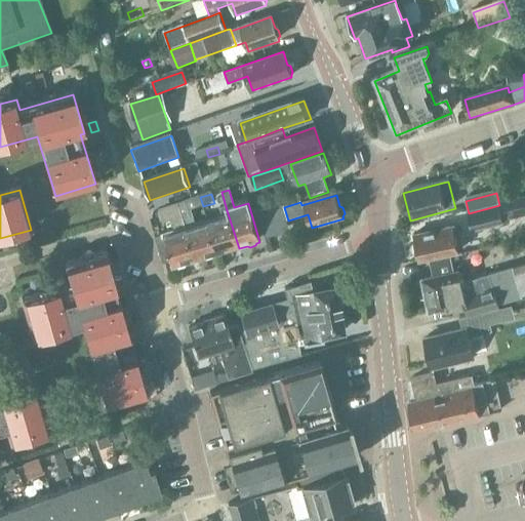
[(189,204),(179,207),(196,262),(205,258),(207,259),(212,258),(213,256),(217,254),(208,223),(207,223),(193,228),(188,211),(202,206),(203,206),(200,197),(188,201),(189,204)]
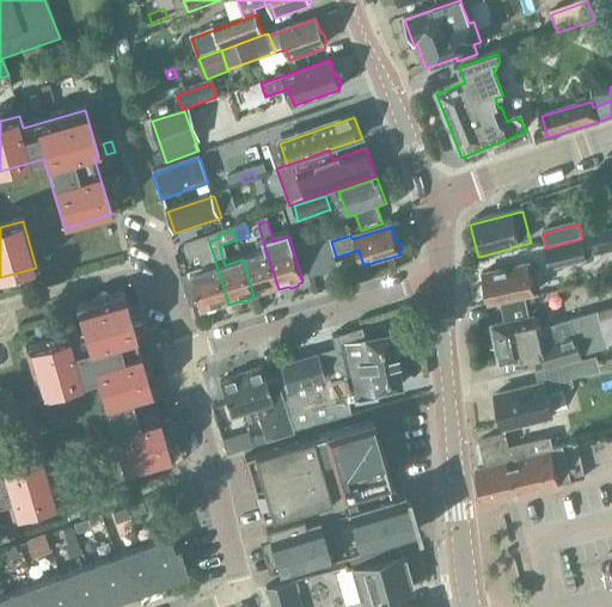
[(582,241),(544,251),(550,273),(588,262),(587,261),(587,258),(611,251),(611,231),(582,239),(582,241)]
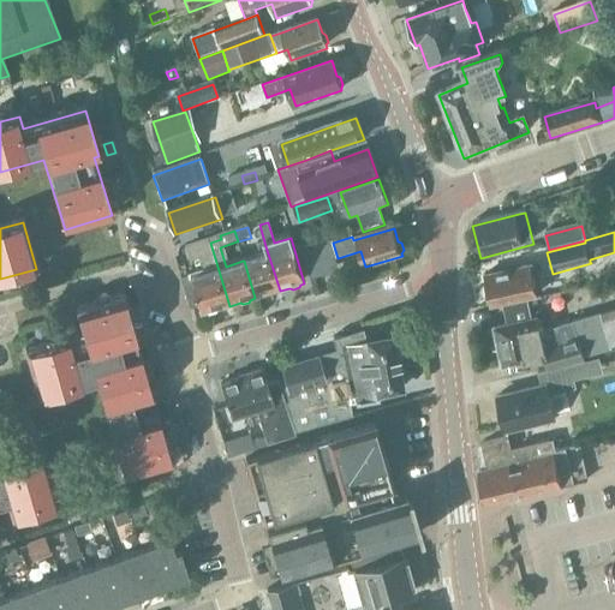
[(329,241),(303,249),(308,264),(334,256),(329,241)]
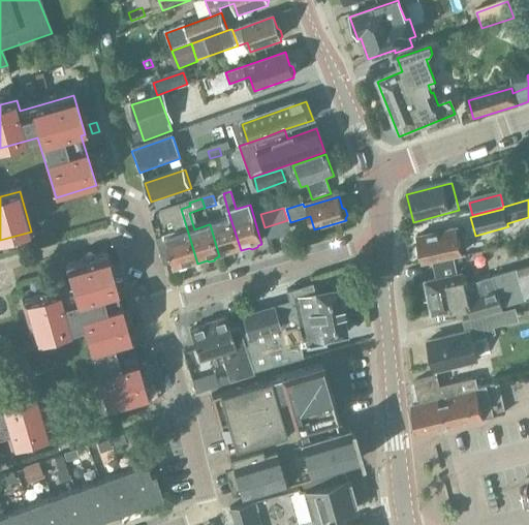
[(181,209),(165,213),(168,224),(174,222),(178,235),(165,238),(175,270),(178,269),(181,271),(186,269),(187,267),(197,264),(181,209)]
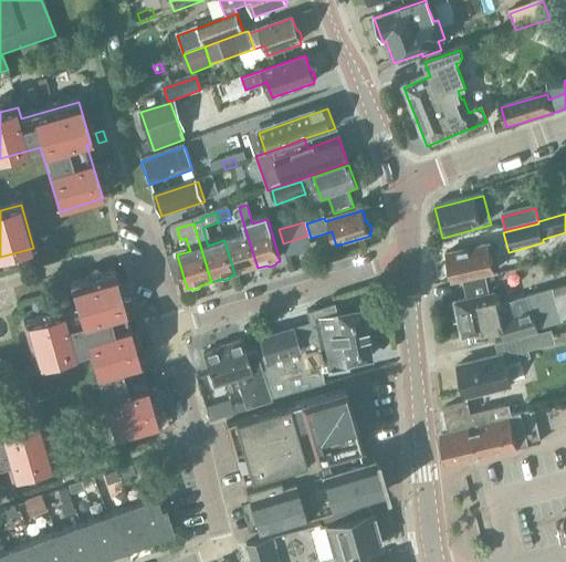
[(238,237),(224,240),(234,274),(237,274),(239,276),(244,274),(247,271),(258,268),(244,227),(236,229),(238,237)]
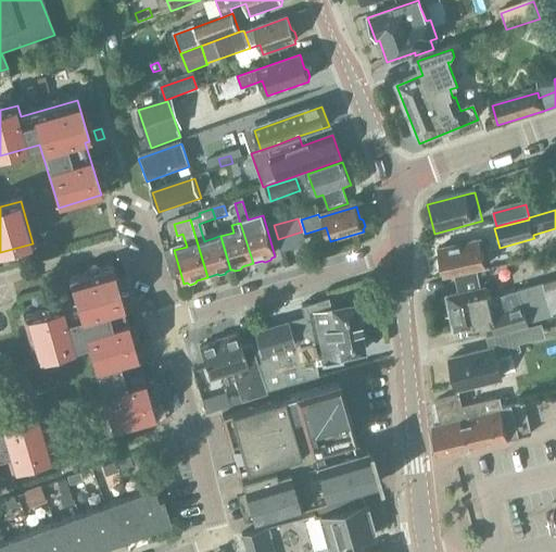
[(444,278),(454,276),(478,272),(485,270),(480,242),(439,251),(441,260),(438,261),(440,270),(443,268),(444,278)]
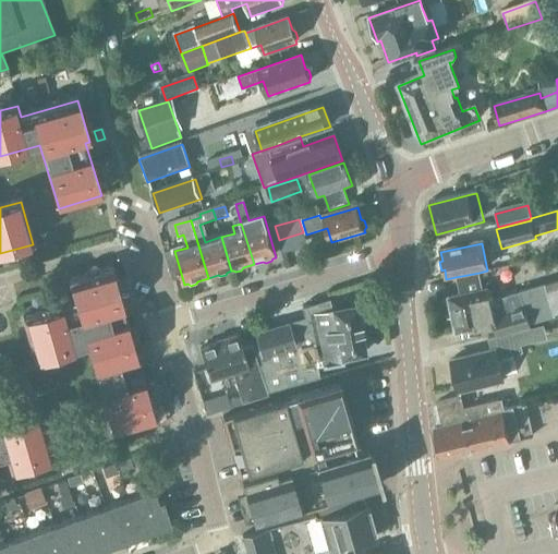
[(74,304),(36,315),(22,320),(35,362),(88,347),(112,434),(155,421),(143,378),(129,383),(124,364),(138,361),(124,315),(112,271),(69,284),(74,304)]
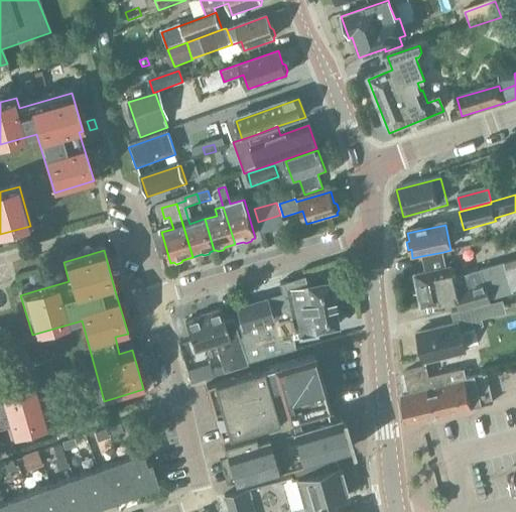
[(452,269),(414,276),(417,291),(420,309),(449,303),(456,302),(459,310),(512,293),(515,291),(515,260),(503,265),(454,280),(452,269)]
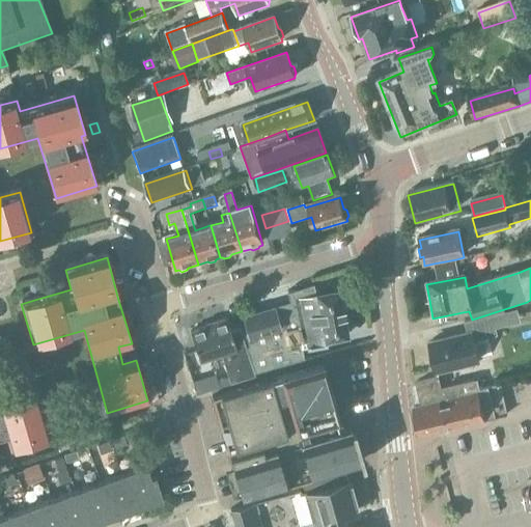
[(287,294),(289,303),(240,317),(246,340),(248,340),(250,348),(247,349),(254,373),(304,359),(300,342),(305,341),(307,349),(325,345),(324,342),(347,337),(339,292),(316,296),(314,285),(287,294)]
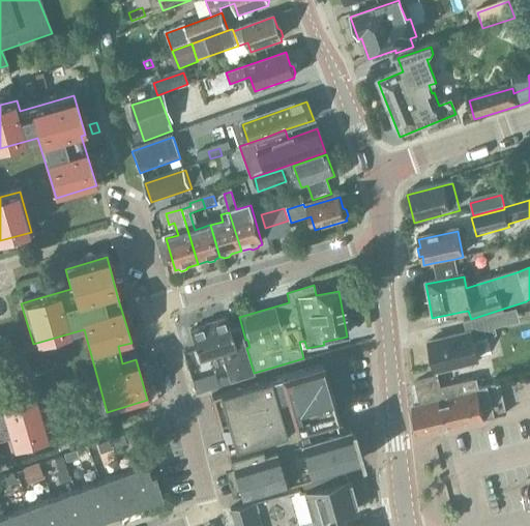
[(466,335),(429,345),(435,373),(477,362),(472,342),(496,337),(491,316),(463,323),(466,335)]
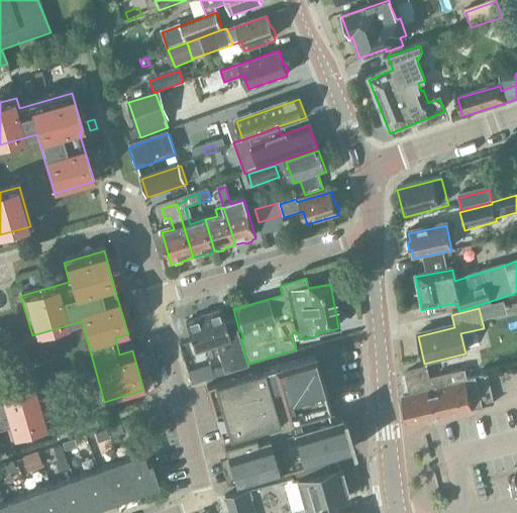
[(224,324),(220,312),(208,316),(208,318),(185,324),(193,353),(216,346),(223,370),(224,375),(246,368),(232,321),(224,324)]
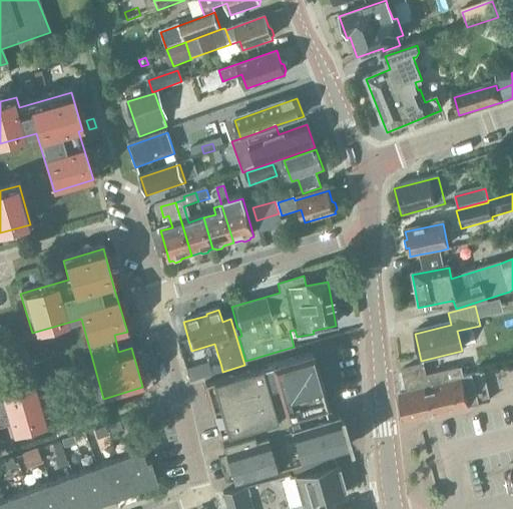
[(294,477),(336,466),(333,455),(345,452),(341,435),(345,434),(342,421),(343,421),(341,415),(328,419),(325,409),(329,408),(313,355),(204,386),(220,439),(227,437),(228,442),(221,444),(233,483),(284,469),(294,477)]
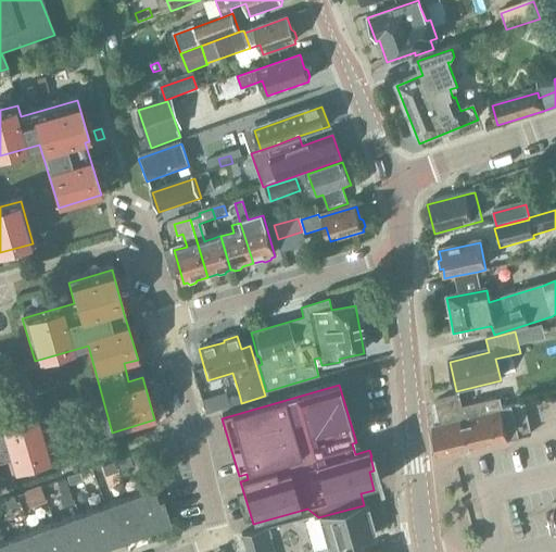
[(240,398),(228,401),(230,406),(241,403),(240,398)]
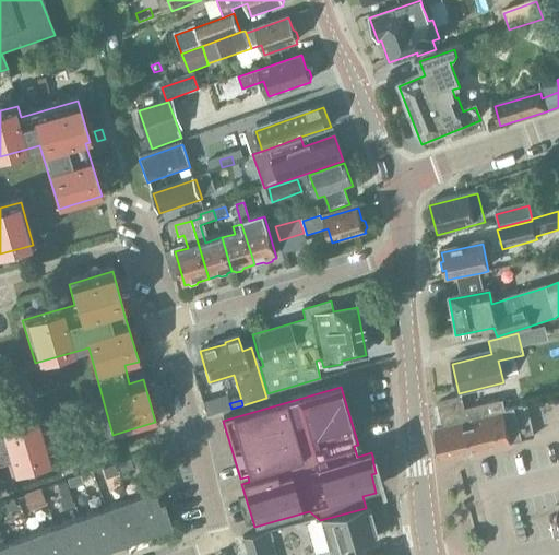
[(442,427),(500,413),(498,402),(464,410),(462,400),(437,406),(442,427)]
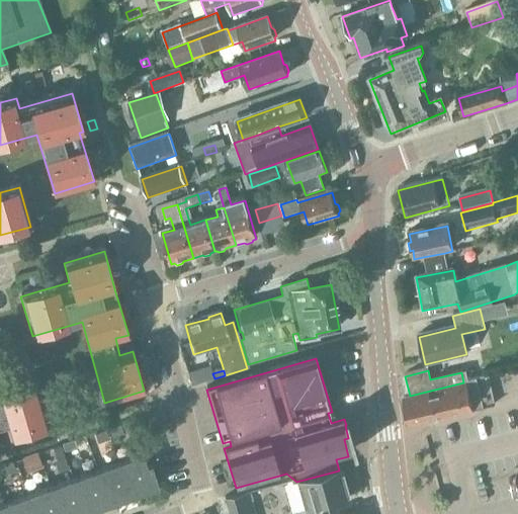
[(488,376),(465,382),(465,383),(464,383),(463,382),(410,396),(410,397),(402,399),(406,416),(404,417),(407,427),(495,406),(488,376)]
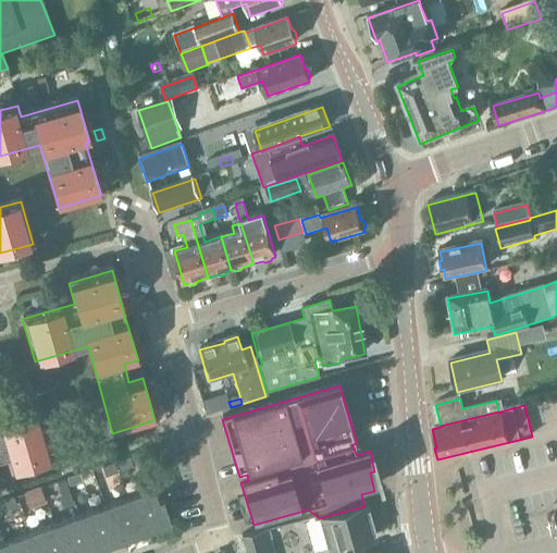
[(0,461),(7,459),(10,470),(52,458),(40,416),(0,427),(0,461)]
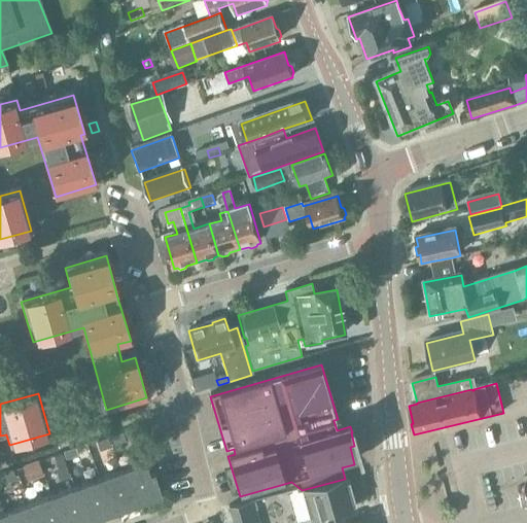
[(75,431),(68,433),(71,442),(77,439),(75,431)]
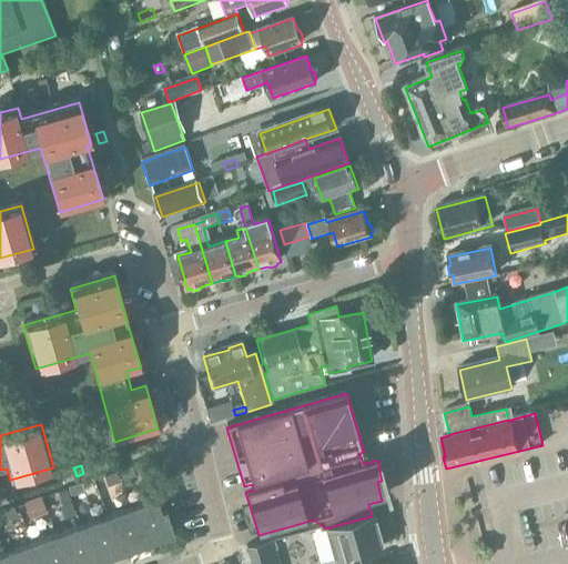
[(131,472),(119,476),(122,484),(134,480),(131,472)]
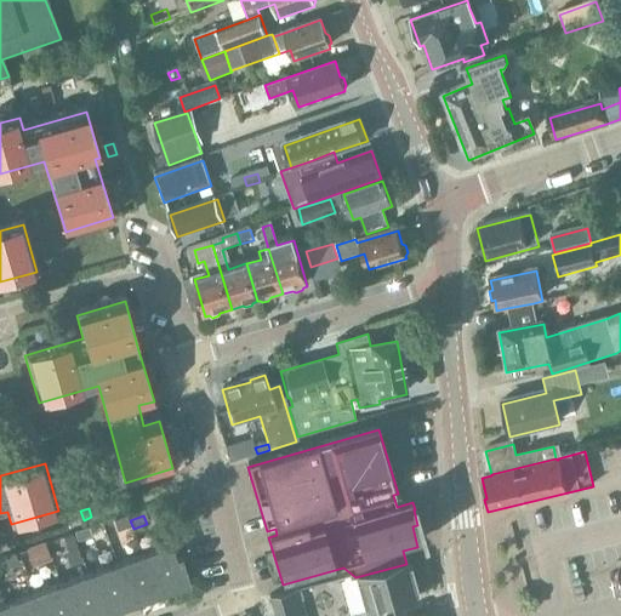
[(127,519),(114,524),(118,534),(131,529),(127,519)]
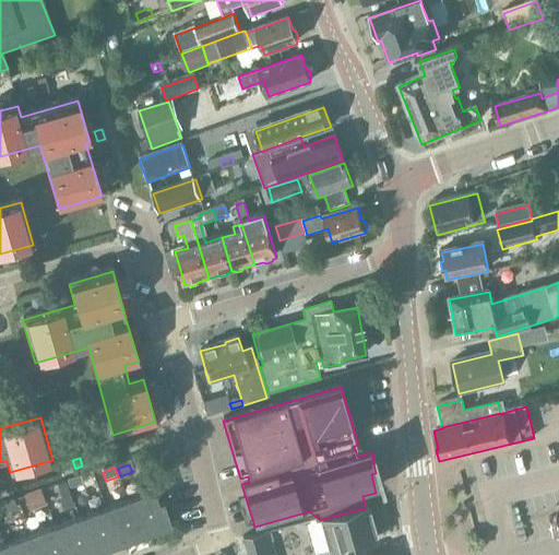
[(86,477),(70,484),(74,497),(91,491),(86,477)]
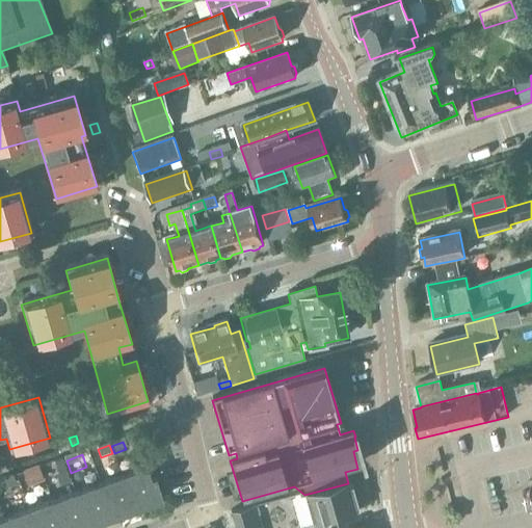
[(63,462),(55,464),(59,475),(67,472),(63,462)]
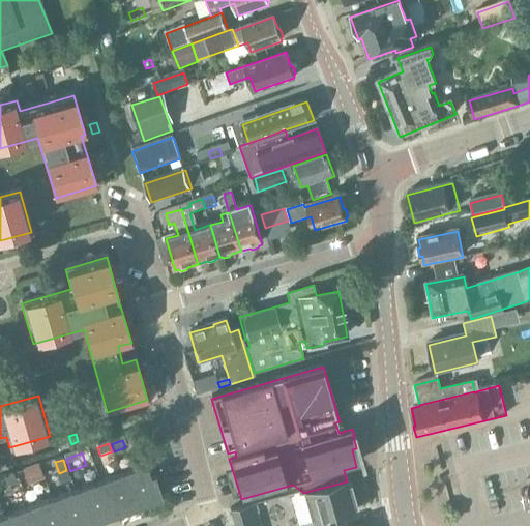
[(125,474),(138,509),(162,500),(153,477),(149,479),(145,468),(125,474)]
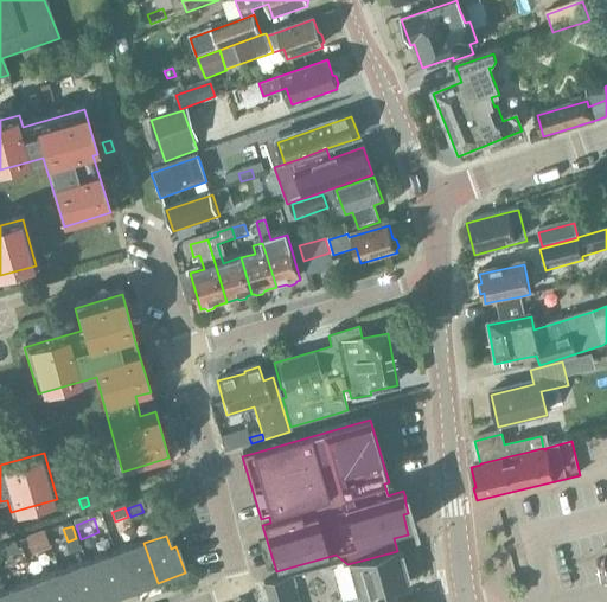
[(44,538),(26,545),(31,558),(49,551),(44,538)]
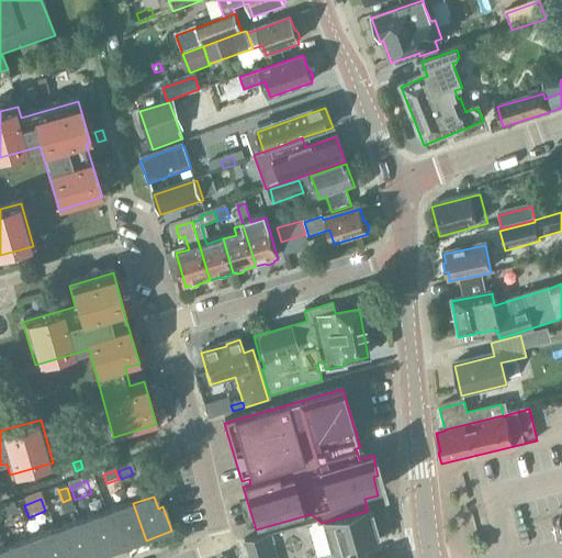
[(108,513),(121,549),(146,540),(133,503),(108,513)]
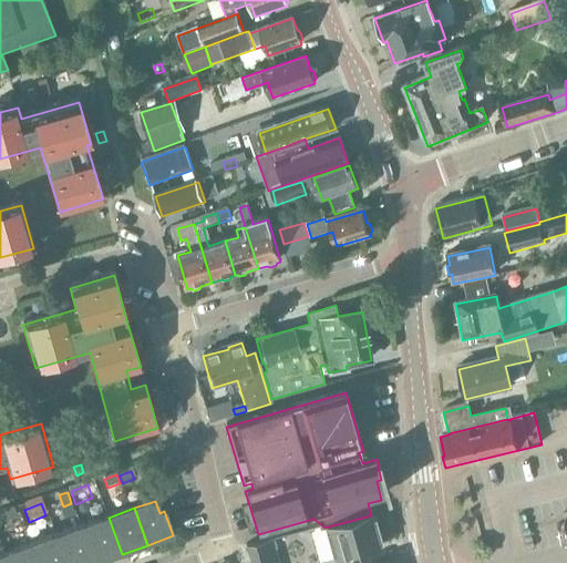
[(14,510),(1,514),(4,522),(17,518),(14,510)]
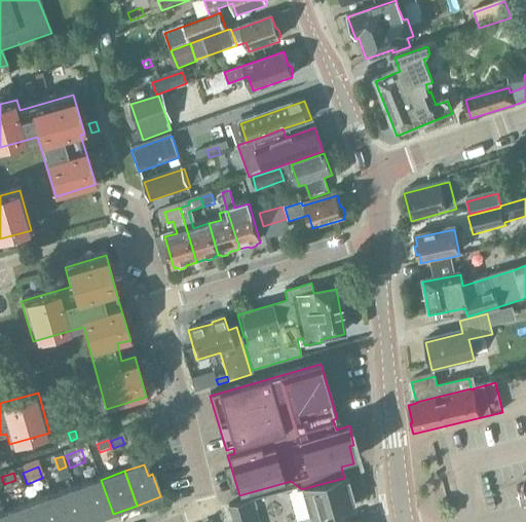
[(342,521),(340,513),(354,509),(345,478),(344,478),(301,489),(302,489),(310,520),(307,521),(342,521)]
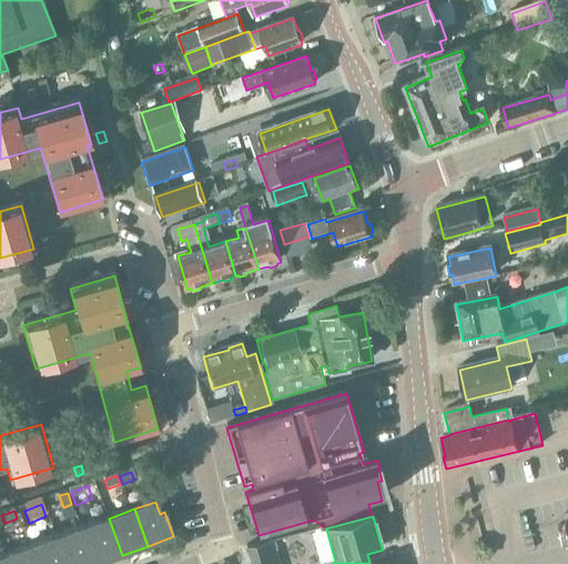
[(84,527),(98,563),(101,563),(122,555),(109,519),(84,527)]
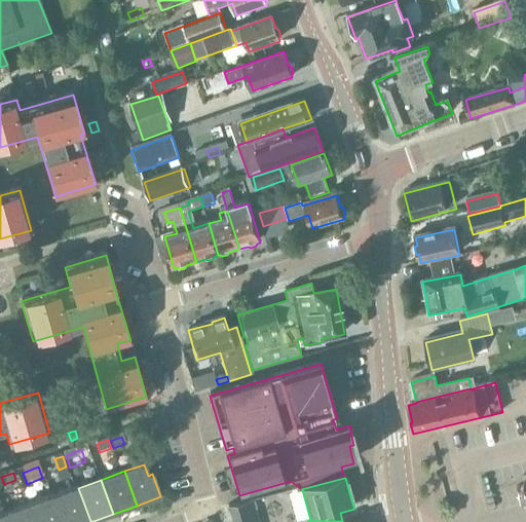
[(54,496),(64,521),(90,521),(78,488),(54,496)]
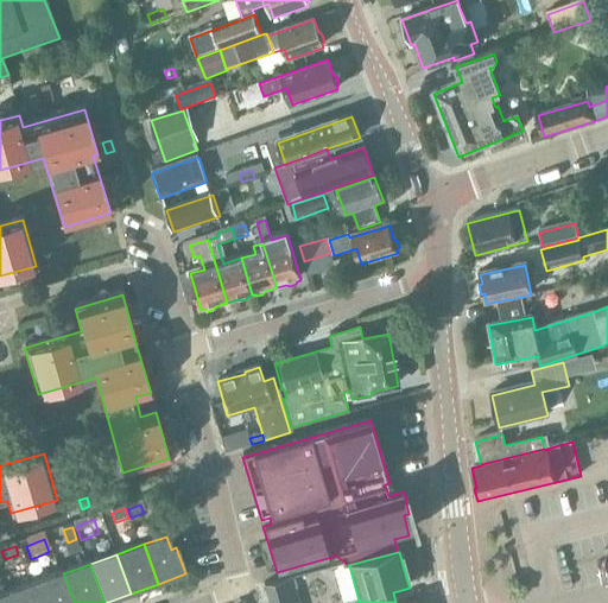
[(36,583),(43,602),(74,602),(63,573),(36,583)]
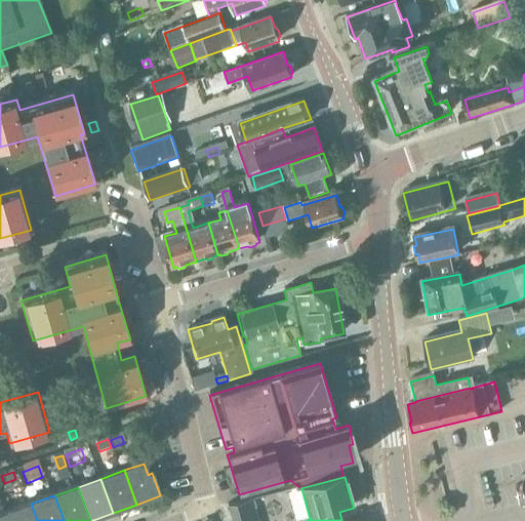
[(8,512),(11,520),(37,520),(31,504),(8,512)]
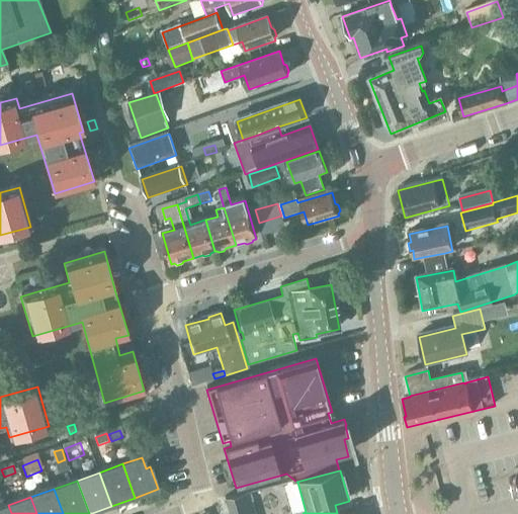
[(0,508),(0,513),(11,513),(8,505),(0,508)]
